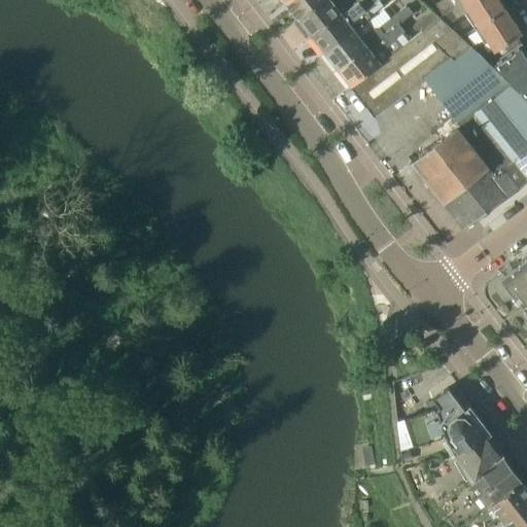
[(287,0),(285,2),(299,19),(321,0),(287,0)]
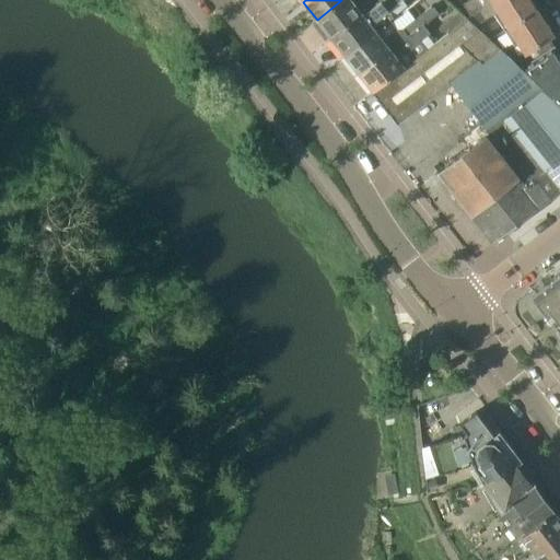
[(363,15),(383,0),(341,0),(317,20),(331,37),(362,13),(363,15)]
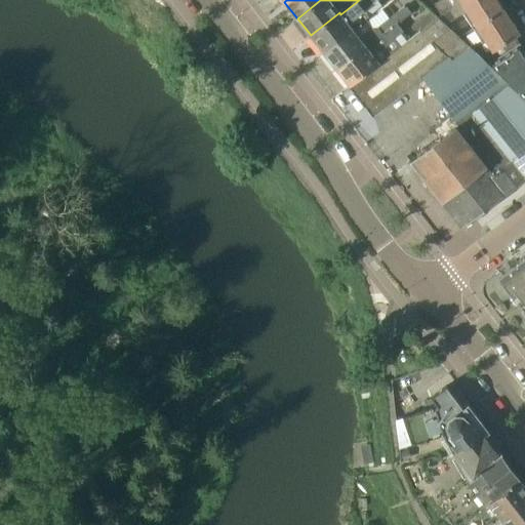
[(355,31),(367,22),(367,21),(370,18),(364,11),(377,0),(359,0),(340,14),(339,12),(311,35),(324,52),(353,30),(355,31)]
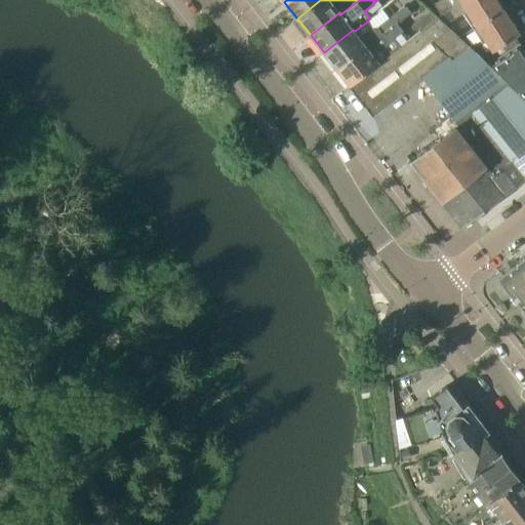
[(461,3),(467,0),(439,0),(434,4),(441,15),(438,17),(439,17),(450,10),(461,3)]
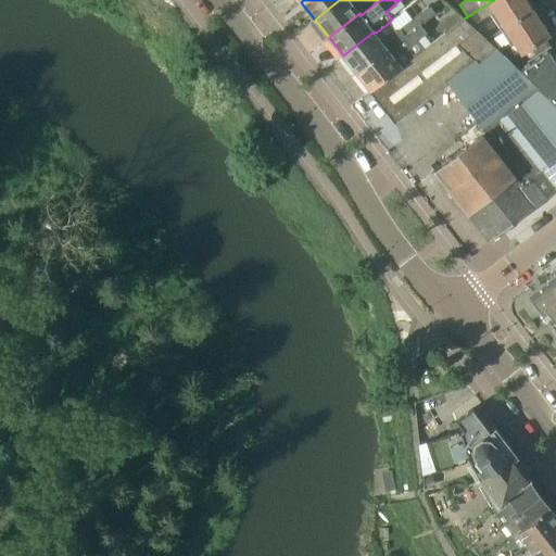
[(494,12),(491,14),(502,30),(533,11),(526,0),(494,0),(489,3),(494,12)]
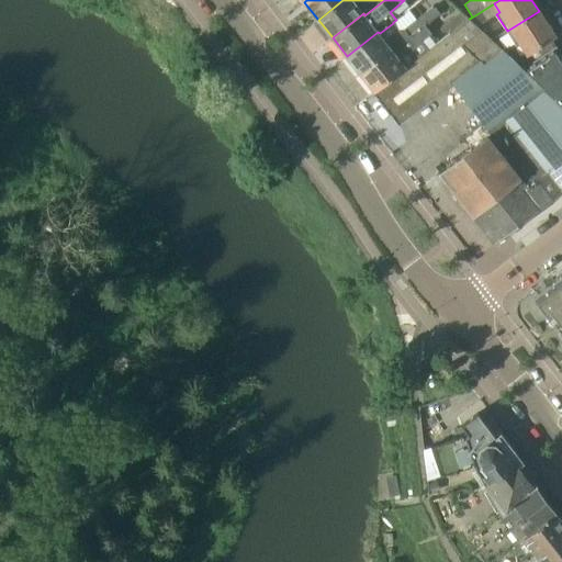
[(434,7),(422,15),(428,23),(440,14),(434,7)]
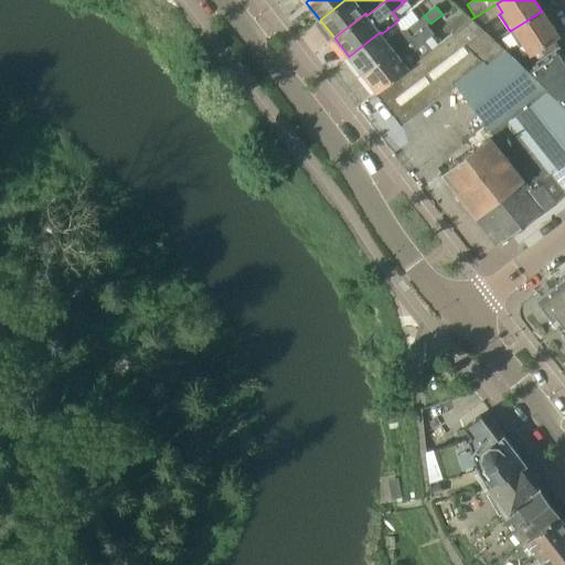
[(449,35),(471,19),(465,11),(460,14),(444,28),(449,35)]
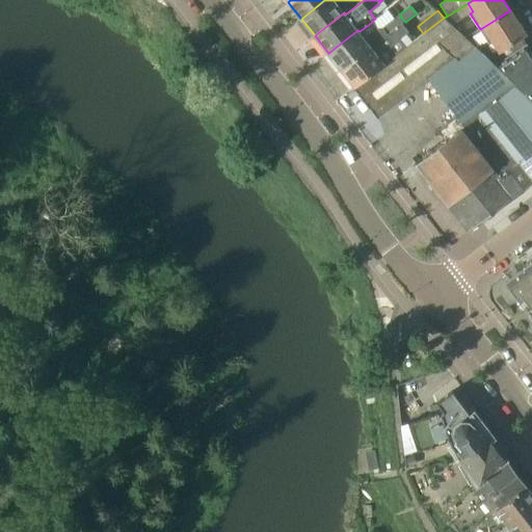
[(456,10),(445,18),(452,25),(461,19),(456,10)]
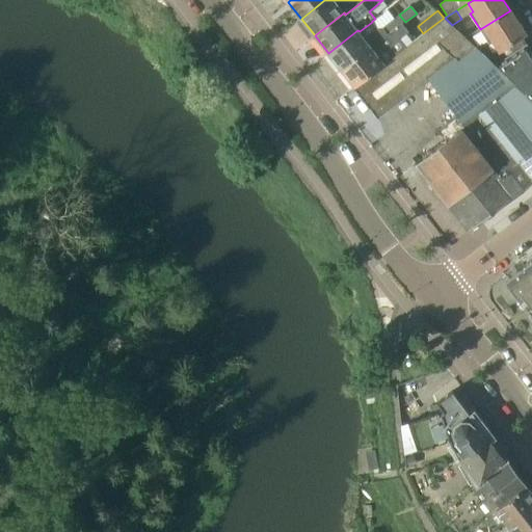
[(510,10),(480,29),(489,44),(493,42),(499,51),(487,59),(495,65),(496,64),(525,45),(520,37),(526,34),(510,10)]
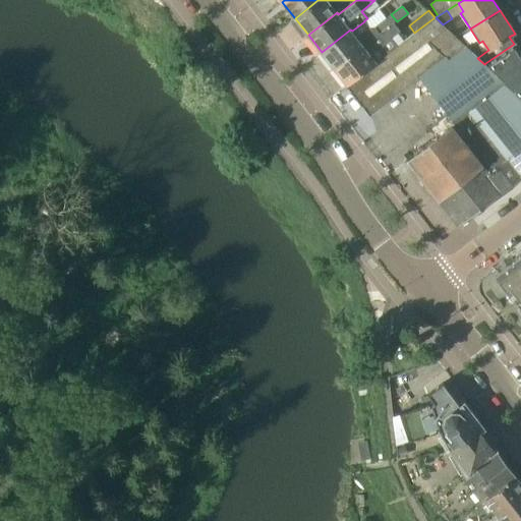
[(364,48),(397,21),(391,14),(371,30),(364,21),(352,31),(350,30),(322,52),(334,67),(363,45),(364,48)]
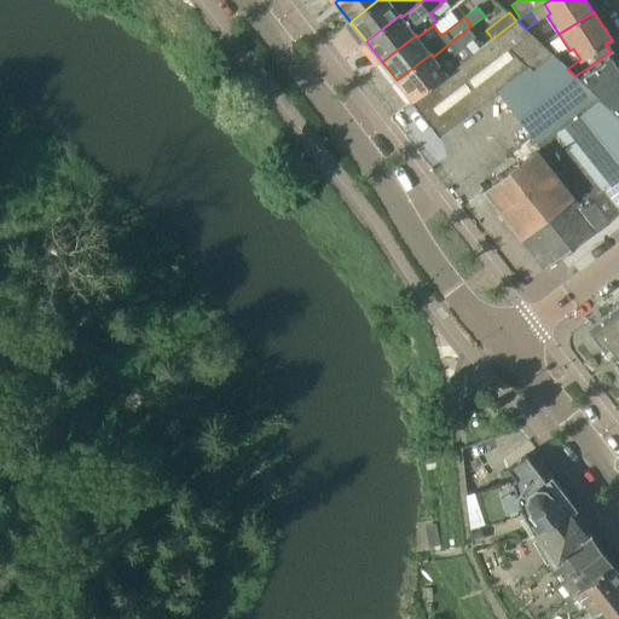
[(556,58),(526,29),(518,21),(516,21),(492,39),(493,39),(447,75),(446,74),(412,100),(440,136),(497,91),(541,148),(600,100),(576,76),(567,69),(556,58)]
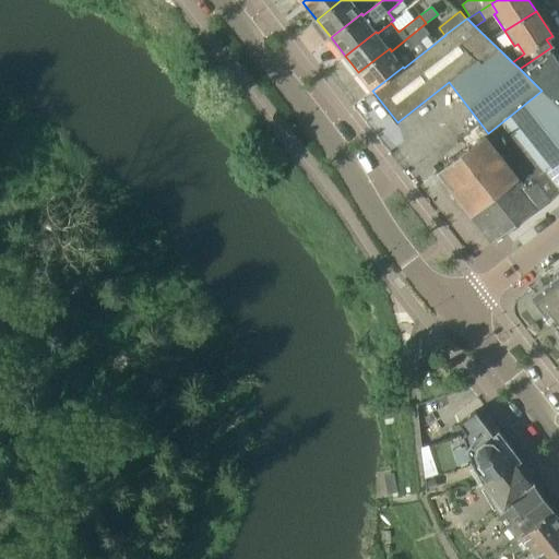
[(372,91),(403,67),(396,59),(432,32),(426,23),(391,51),(390,48),(358,72),(372,91)]
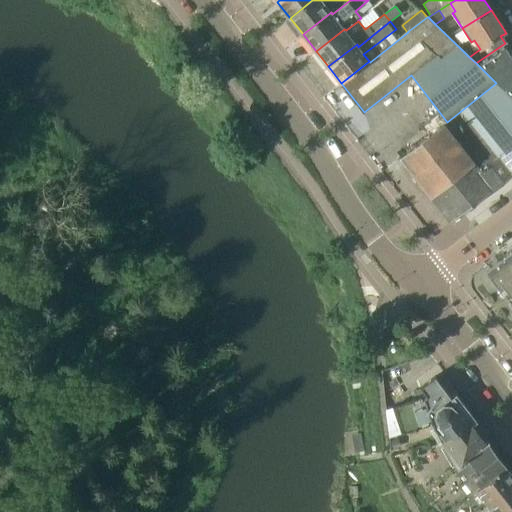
[(498,81),(511,95),(511,54),(505,43),(477,62),(476,63),(496,83),(498,81)]
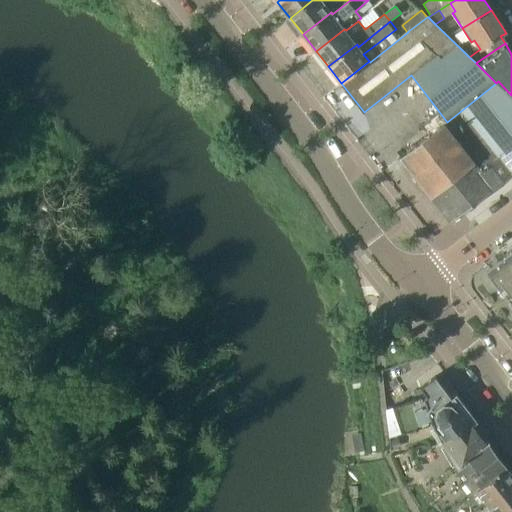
[(511,95),(498,81),(496,83),(447,122),(400,157),(450,221),(451,221),(452,222),(511,175),(511,95)]
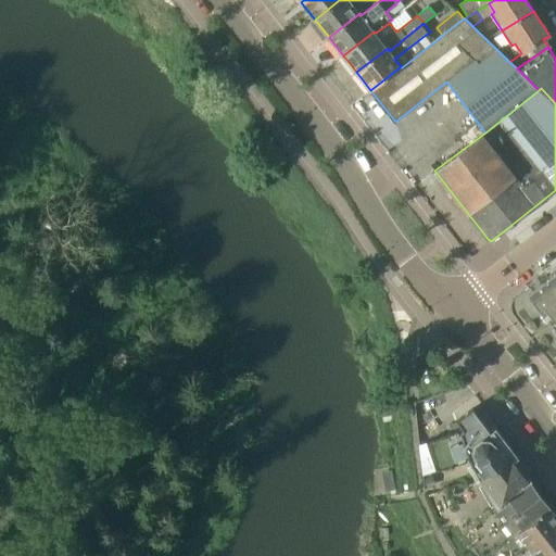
[(555,274),(528,294),(543,314),(547,311),(555,321),(555,274)]
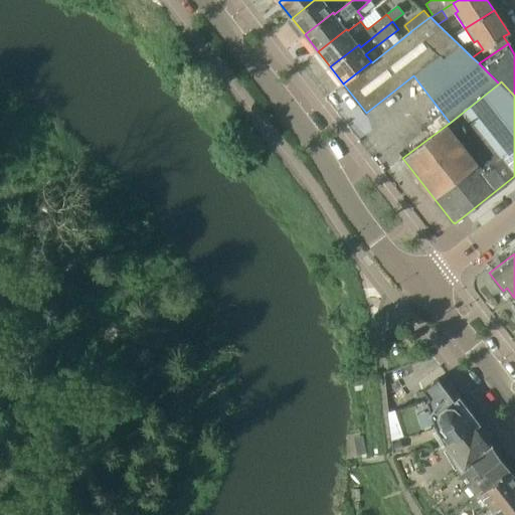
[(445,445),(473,423),(438,378),(422,389),(428,397),(426,399),(395,409),(404,436),(435,425),(436,430),(445,445)]
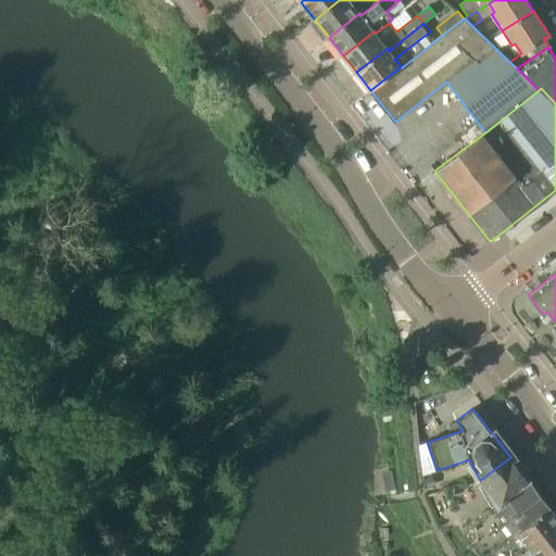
[(427,442),(420,444),(424,475),(432,471),(437,470),(427,442)]
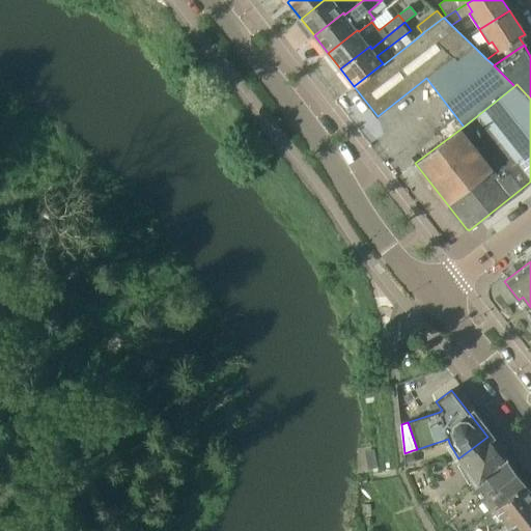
[(474,484),(505,459),(487,437),(458,458),(474,484)]
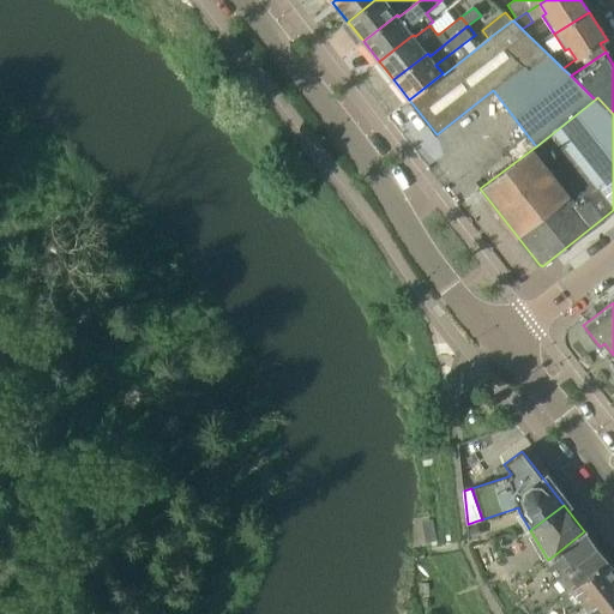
[(567,591),(607,560),(584,531),(548,560),(545,563),(567,591)]
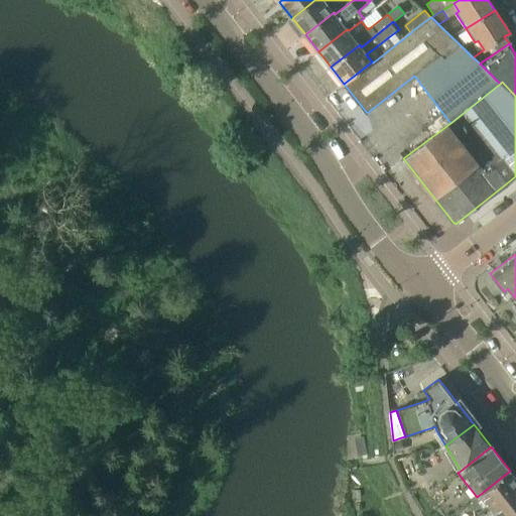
[(514,515),(515,515),(515,478),(510,471),(477,497),(473,500),(474,511),(474,515),(514,515)]
